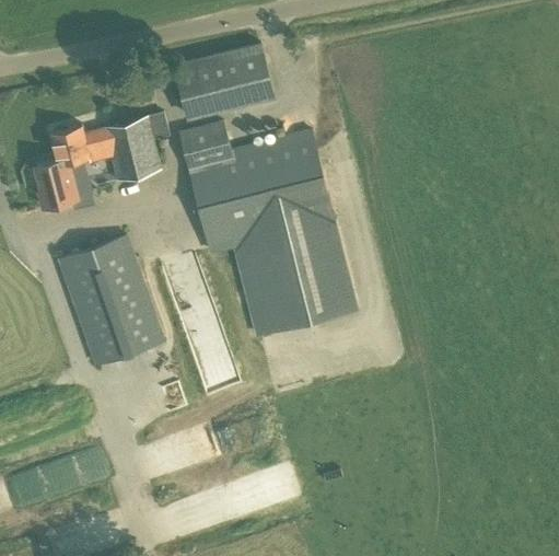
[(274,96),(260,46),(176,67),(177,71),(149,78),(153,93),(182,87),(189,118),(274,96)]
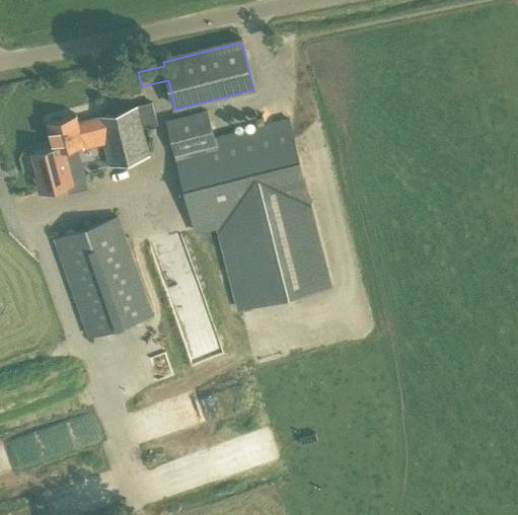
[(157,128),(151,105),(78,125),(76,119),(48,128),(54,150),(33,156),(41,179),(37,180),(41,196),(71,187),(62,153),(80,148),(82,154),(102,148),(108,170),(149,159),(143,131),(157,128)]
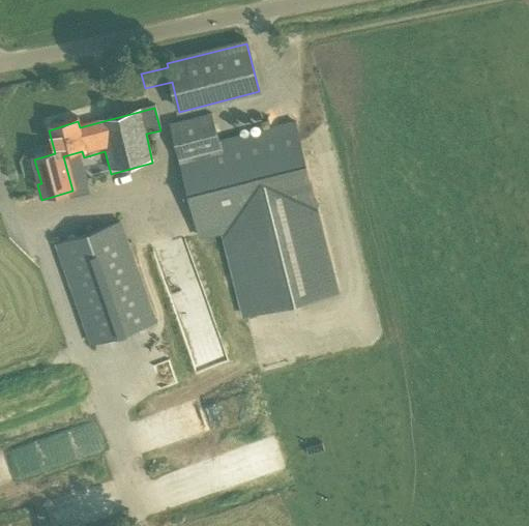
[(296,125),(252,137),(252,138),(219,146),(212,115),(170,125),(177,155),(199,243),(221,238),(241,320),(339,295),(317,213),(296,125)]
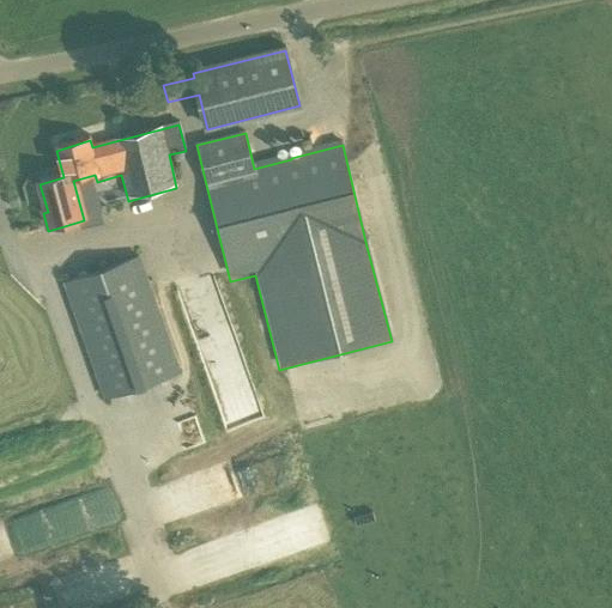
[(105,403),(179,378),(138,263),(65,289),(105,403)]
